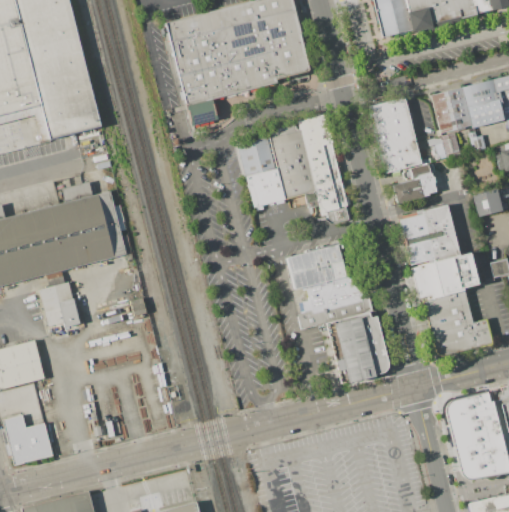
[(0,0),(0,117),(40,108),(50,139),(102,128),(69,0),(0,0)]
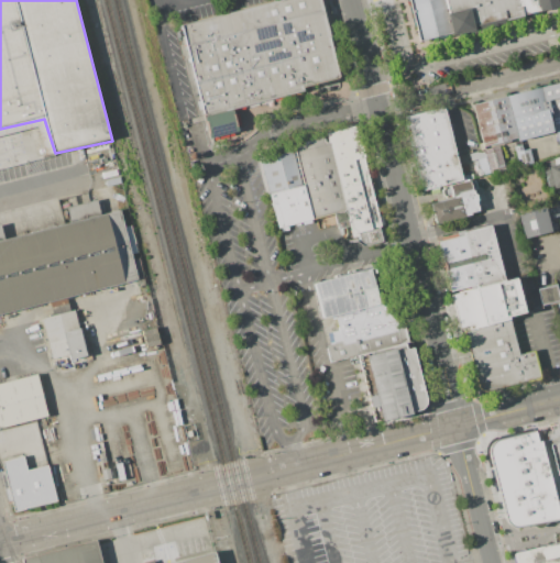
[(183,24),(275,0),(324,0),(343,77),(233,106),(240,131),(211,139),(183,24)]
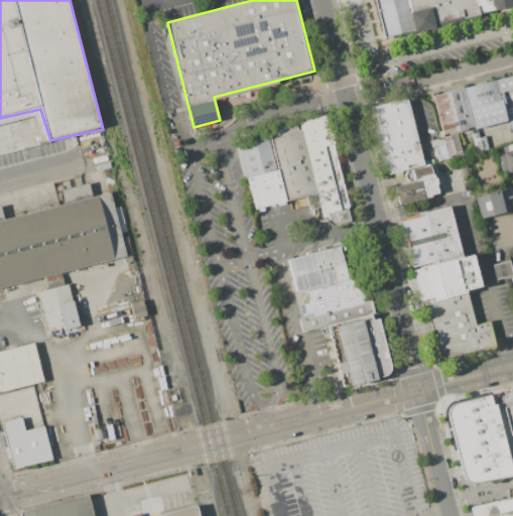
[(377,40),(365,0),(407,0),(415,29),(377,40)]
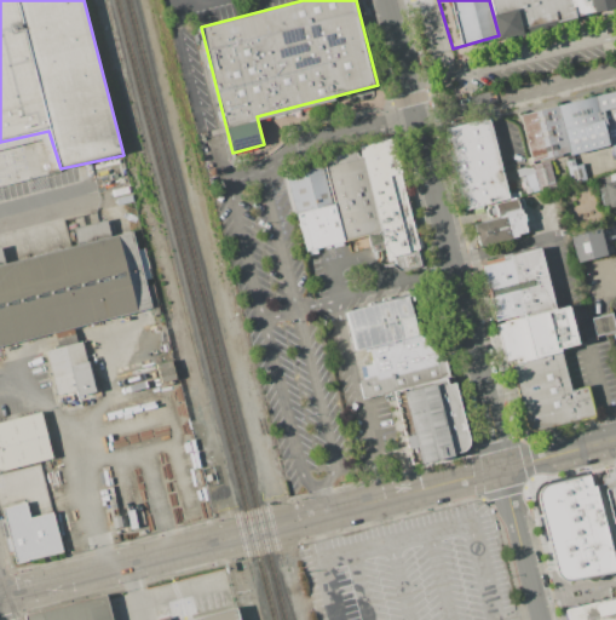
[(614,0),(615,3),(615,5),(499,35),(489,0),(614,0)]
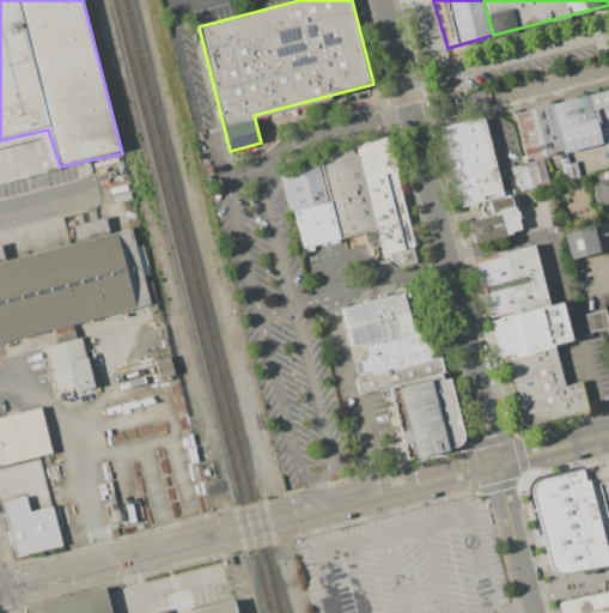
[(528,159),(516,114),(608,90),(608,147),(607,143),(566,153),(565,150),(528,159)]
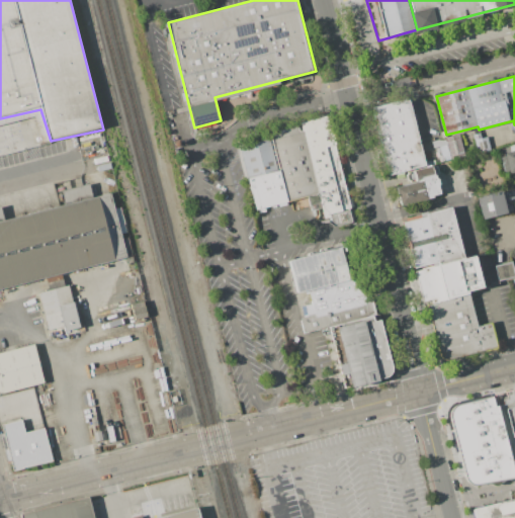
[(373,106),(410,96),(427,165),(391,174),(373,106)]
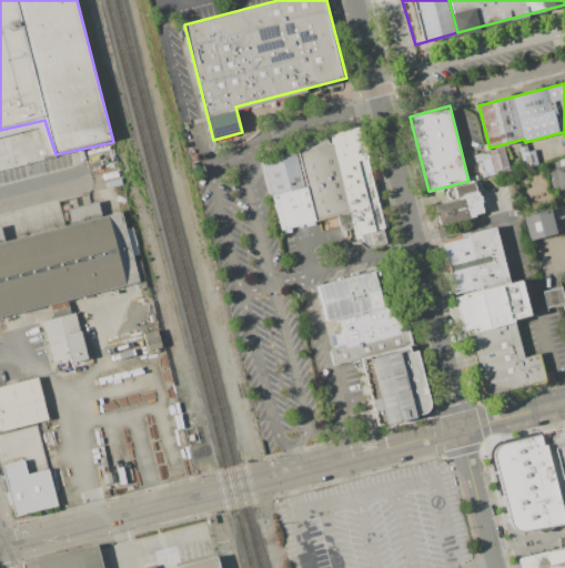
[(372,245),(356,215),(335,135),(363,129),(389,241),(372,245)]
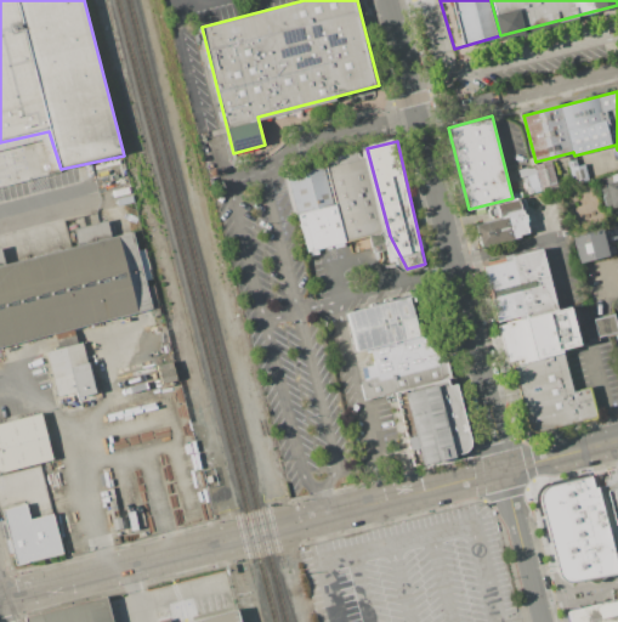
[(330,158),(367,148),(387,233),(351,242),(333,167),(330,158)]
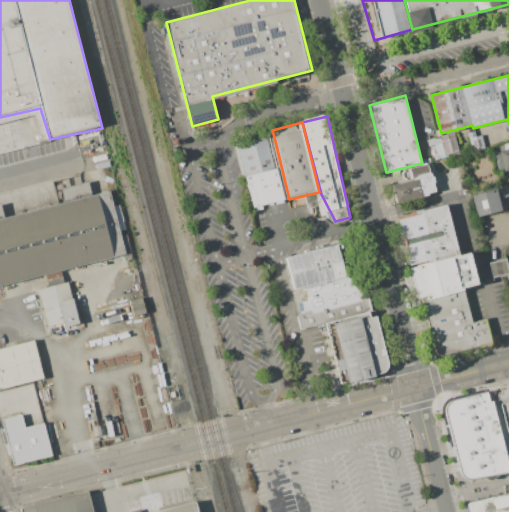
[(476,131),(477,136),(483,135),(486,148),(474,151),(469,133),(476,131)]
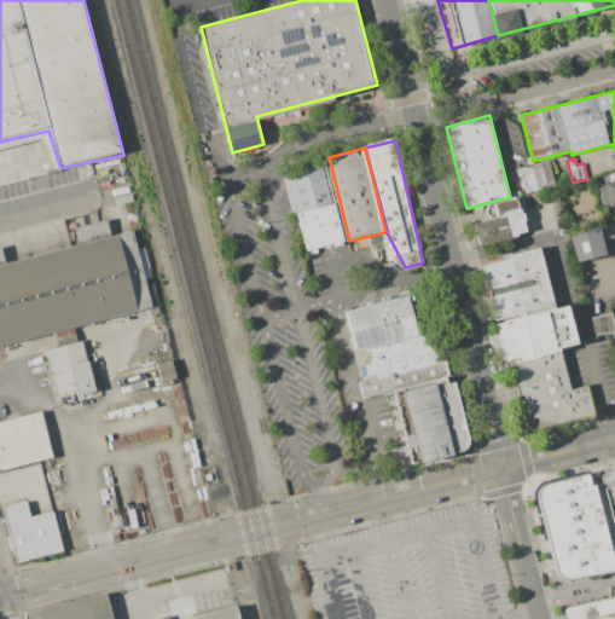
[(550,160),(557,187),(541,191),(540,190),(534,163),(550,160)]
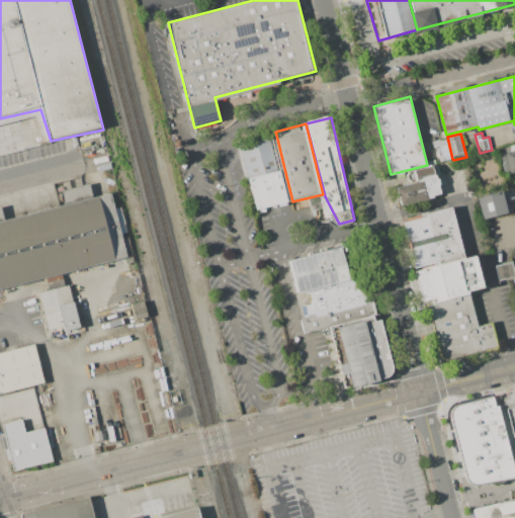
[(447,137),(452,159),(445,161),(441,146),(435,147),(433,141),(447,137)]
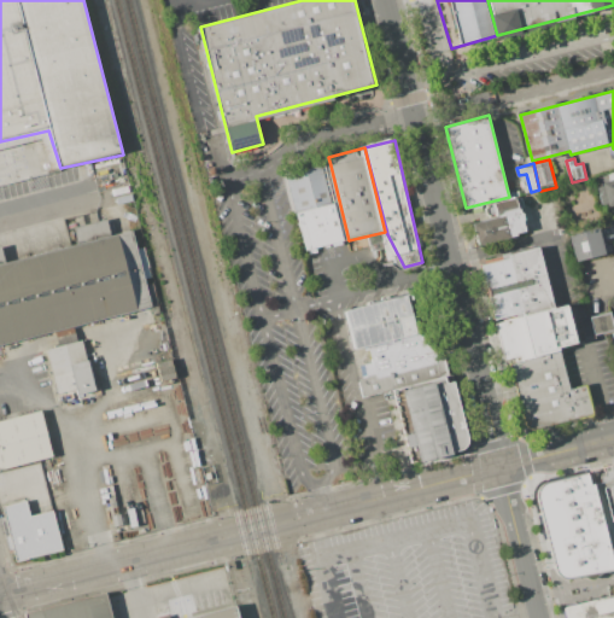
[(309,250),(288,175),(331,165),(349,240),(309,250)]
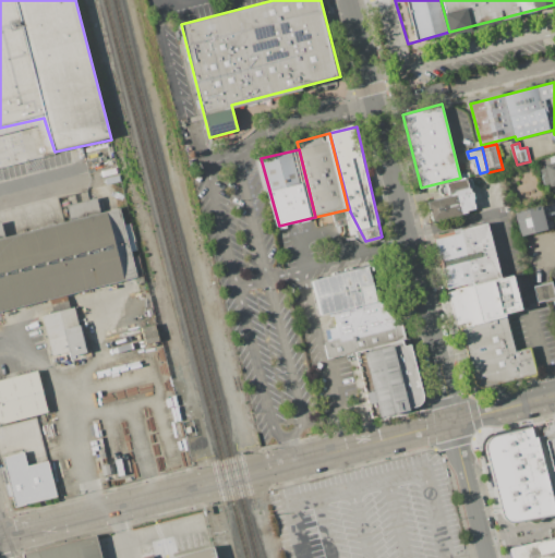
[(554,185),(551,186),(550,183),(545,184),(541,169),(545,167),(545,165),(554,161),(554,185)]
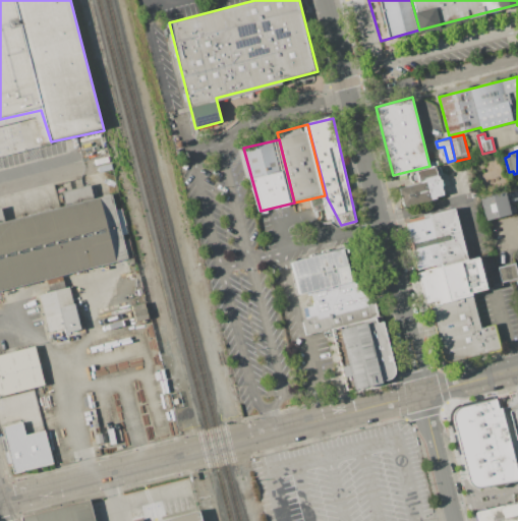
[(400,187),(418,182),(415,173),(437,167),(444,196),(405,207),(400,187)]
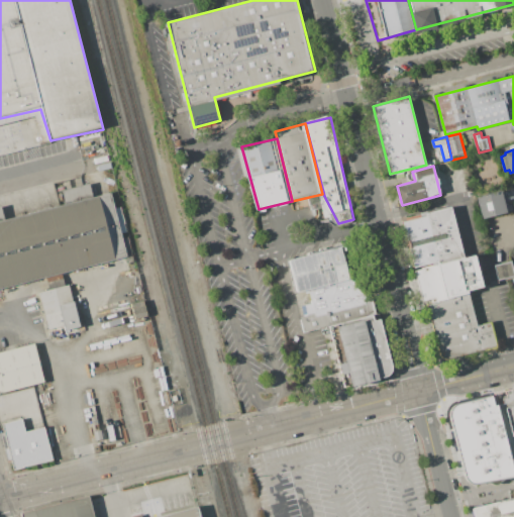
[(90,183),(94,197),(112,192),(128,255),(0,288),(0,206),(2,206),(5,220),(66,204),(62,190),(90,183)]
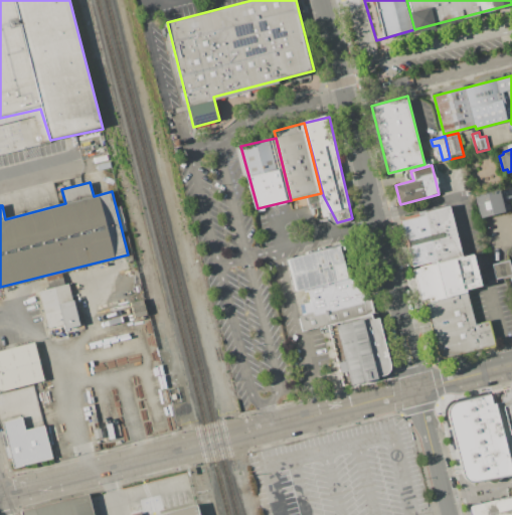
[(501,190),(506,211),(482,217),(477,196),(501,190)]
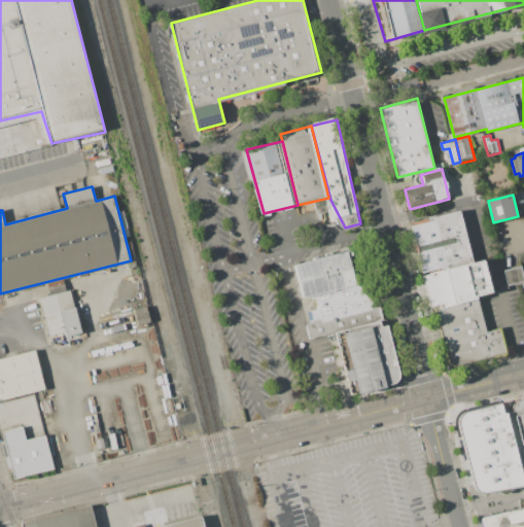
[(416,226),(440,220),(439,217),(465,211),(479,260),(428,274),(416,226)]
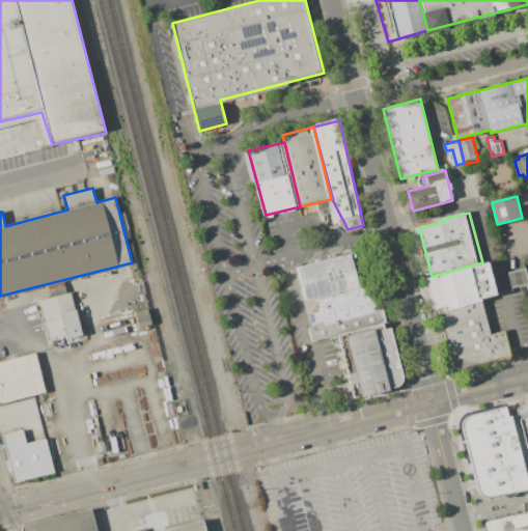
[(317,335),(299,267),(363,249),(388,317),(386,318),(341,330),(317,335)]
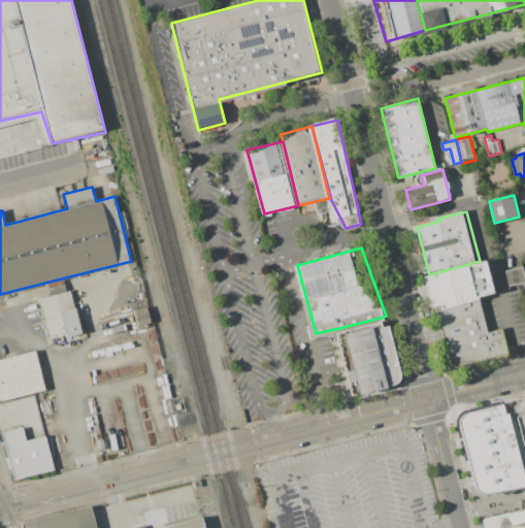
[(439,310),(429,274),(480,261),(486,260),(495,295),(481,298),(439,310)]
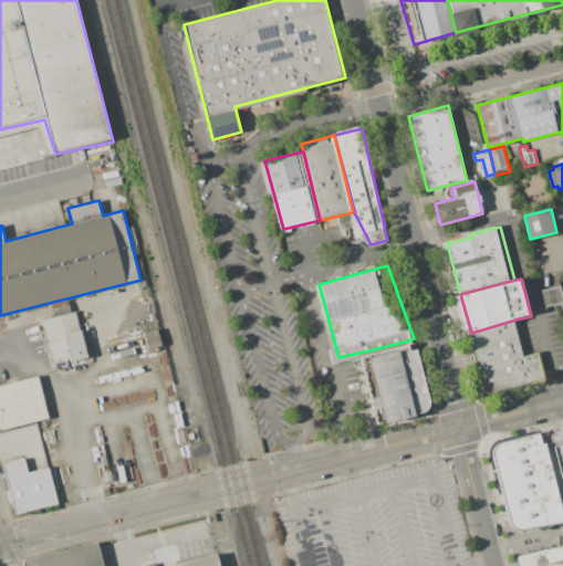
[(562,302),(546,306),(542,290),(562,285),(562,302)]
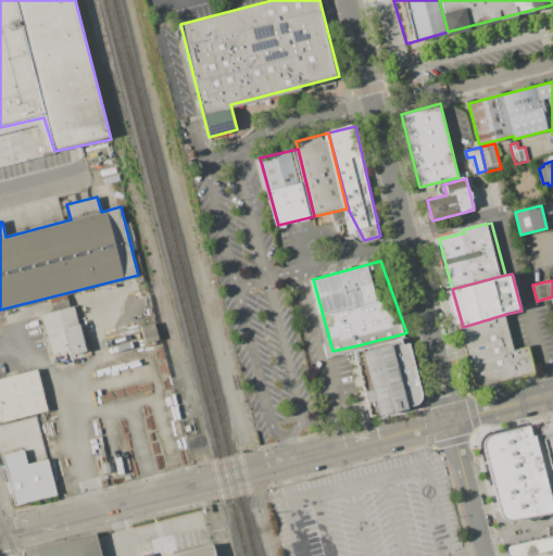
[(71,307),(68,294),(52,298),(53,310),(71,307)]
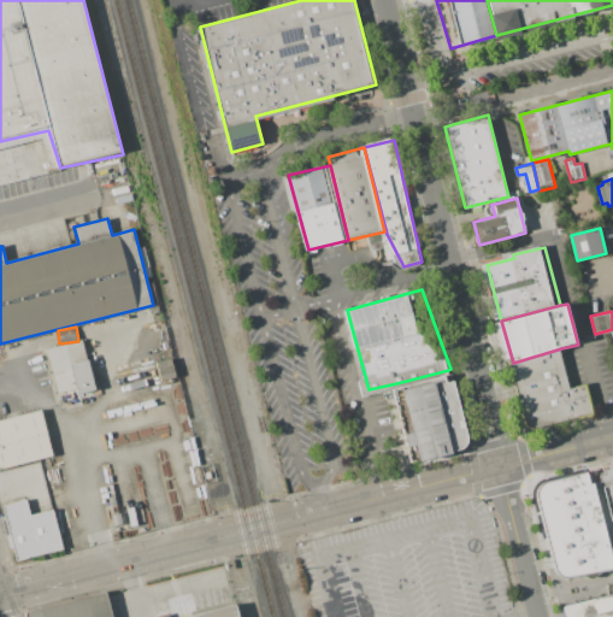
[(82,339),(96,391),(80,395),(78,391),(60,395),(47,348),(82,339)]
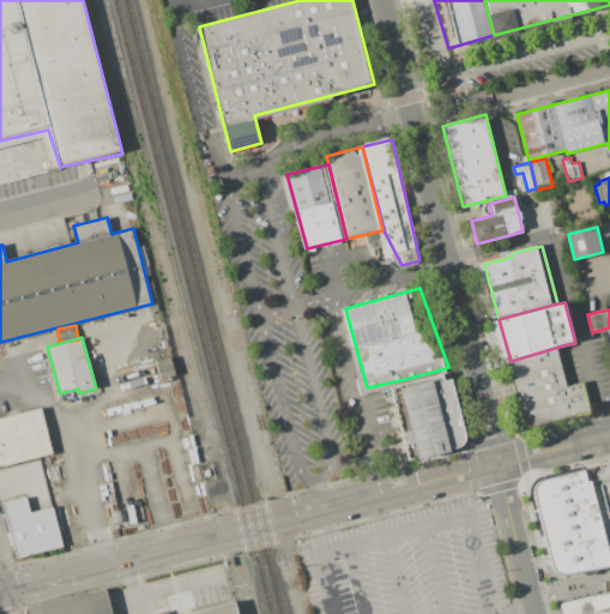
[(511,361),(559,347),(569,385),(586,380),(593,410),(533,426),(529,425),(526,420),(511,361)]
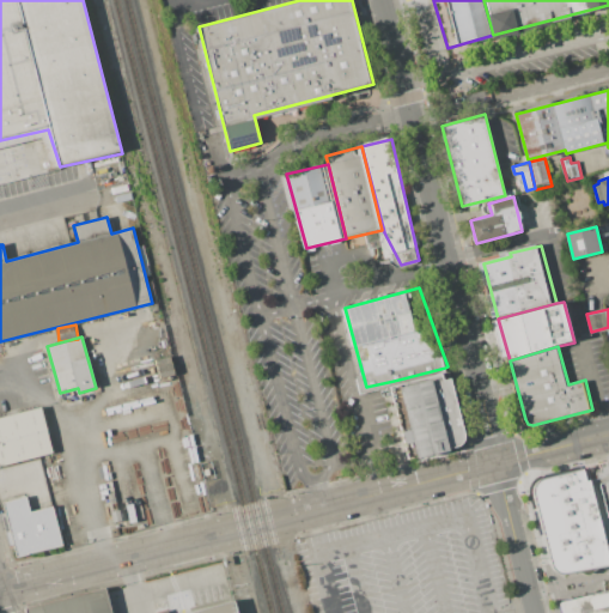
[(160,377),(175,375),(172,357),(158,359),(160,377)]
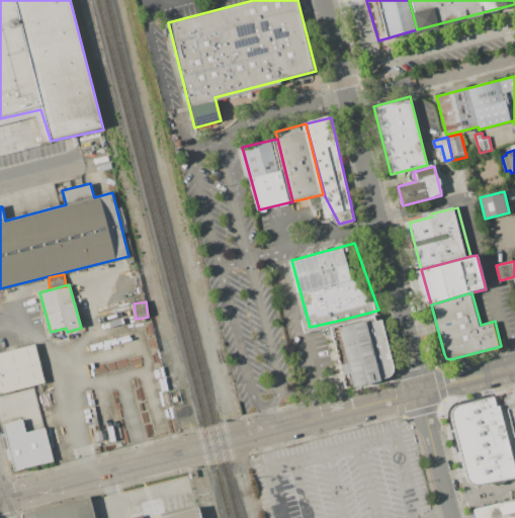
[(376,311),(379,321),(383,320),(396,364),(395,371),(392,376),(382,378),(383,381),(355,387),(354,382),(348,383),(333,322),(376,311)]
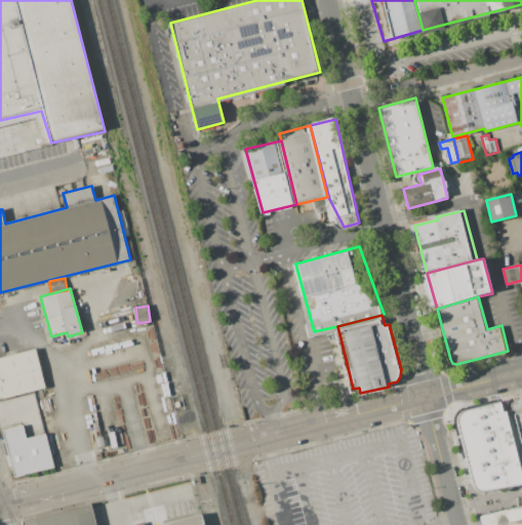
[(0,357),(37,348),(46,388),(0,399),(0,357)]
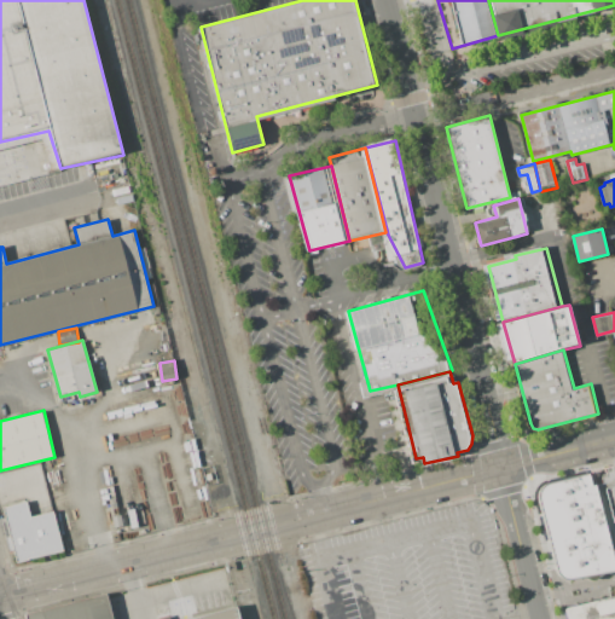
[(614,551),(595,470),(614,466),(614,551)]
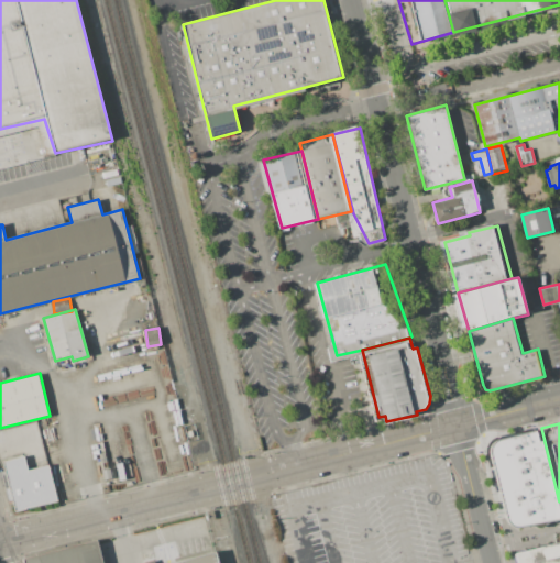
[(495,443),(500,440),(538,430),(541,442),(544,441),(559,503),(559,520),(519,527),(516,526),(508,519),(501,488),(494,461),(492,451),(494,445),(495,443)]
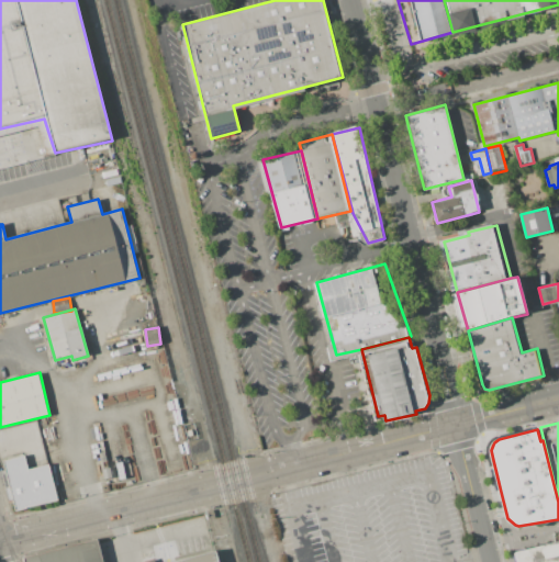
[(25,456),(29,470),(49,464),(58,499),(15,510),(13,497),(9,498),(6,486),(7,486),(10,485),(3,460),(25,456)]
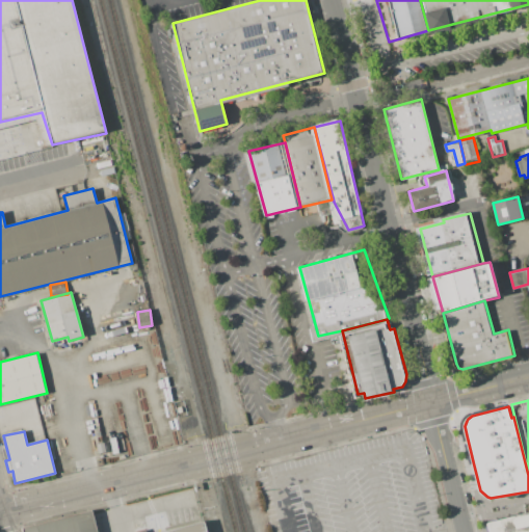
[(94,510),(99,531),(26,531),(25,528),(94,510)]
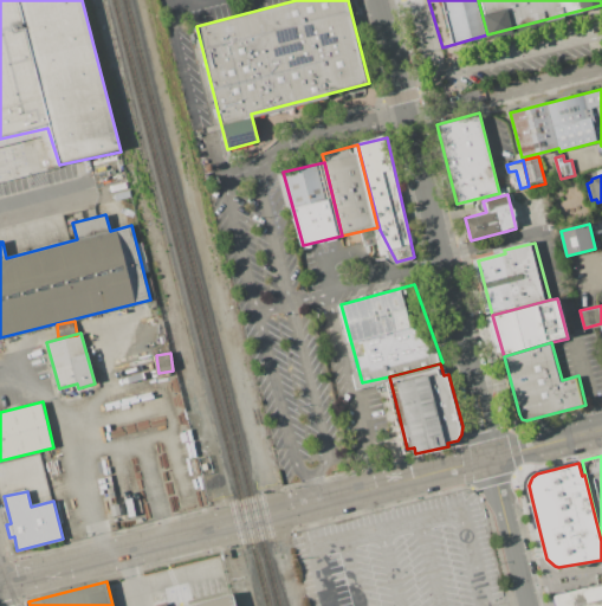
[(601,605),(558,605),(556,594),(601,582),(601,605)]
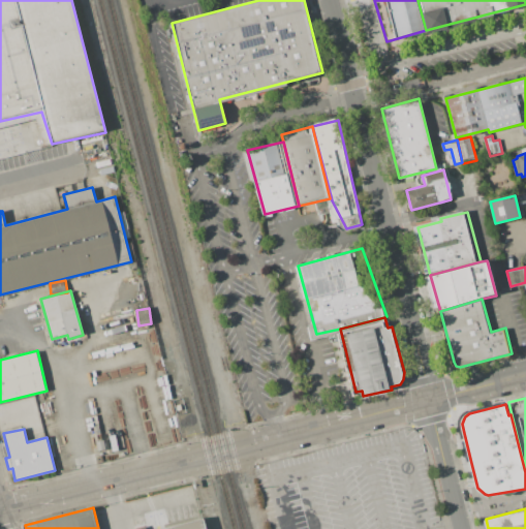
[(161,528),(202,519),(204,528),(161,528)]
